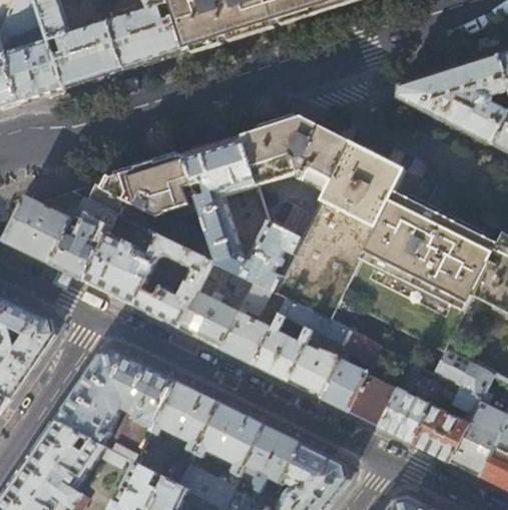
[(0,23),(11,0),(0,0),(0,23)]
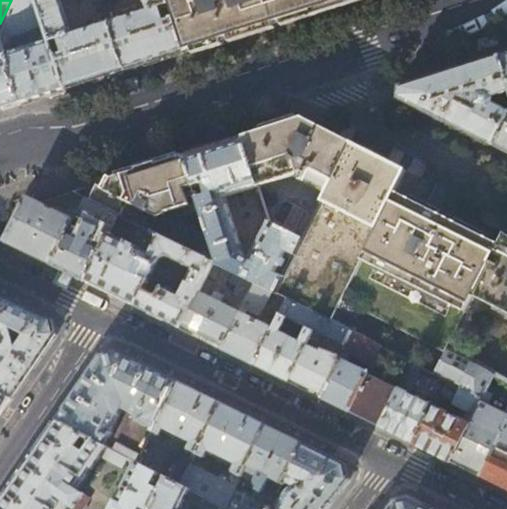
[(11,0),(0,23),(0,49),(17,100),(39,93),(61,86),(51,54),(47,40),(46,39),(9,51),(5,36),(41,24),(33,0),(11,0)]
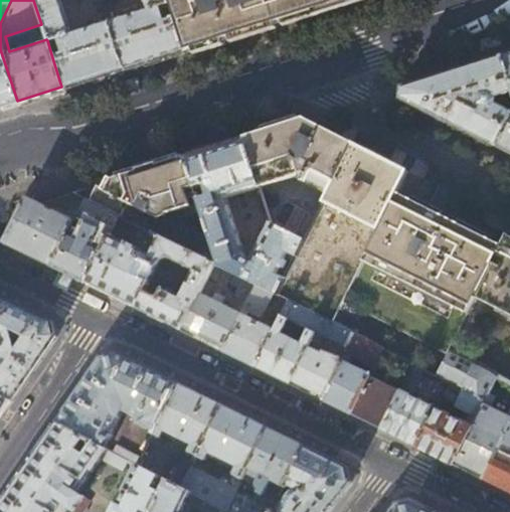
[(33,0),(41,24),(46,39),(47,40),(55,37),(60,51),(51,54),(61,87),(89,78),(121,68),(106,20),(93,24),(91,19),(87,20),(85,24),(86,26),(68,32),(58,0),(33,0)]
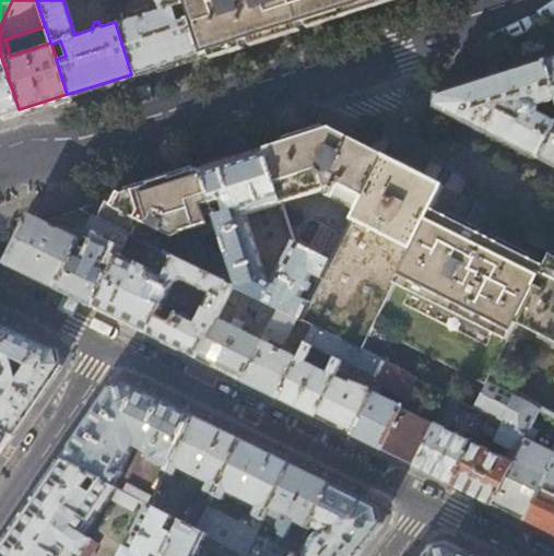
[(153,0),(156,9),(138,15),(137,11),(134,10),(130,11),(131,16),(115,22),(131,74),(165,63),(197,52),(186,18),(176,21),(172,6),(180,3),(179,0),(153,0)]
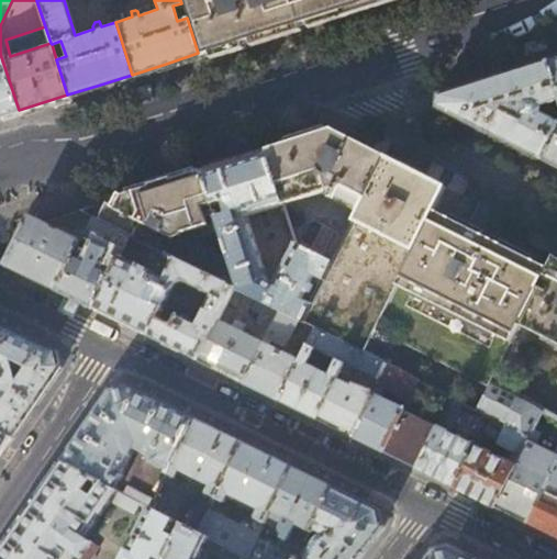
[(353,4),(367,0),(180,0),(181,3),(187,18),(198,53),(224,45),(258,34),(353,4)]
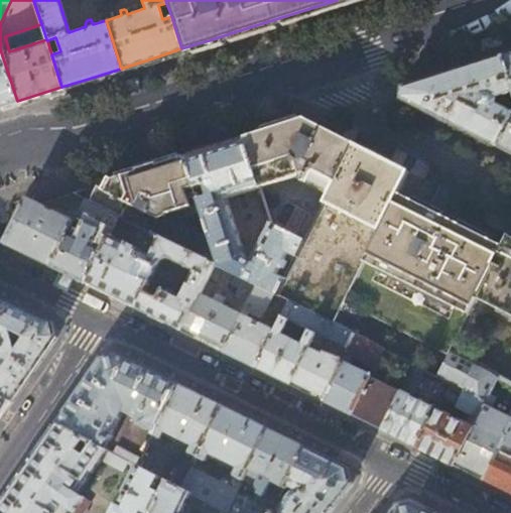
[(0,106),(17,101),(0,49),(0,106)]
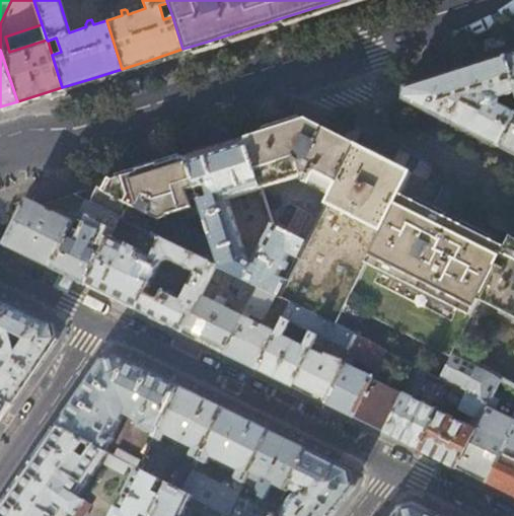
[(513,50),(502,54),(513,91),(513,107),(513,112),(495,145),(513,154),(513,50)]
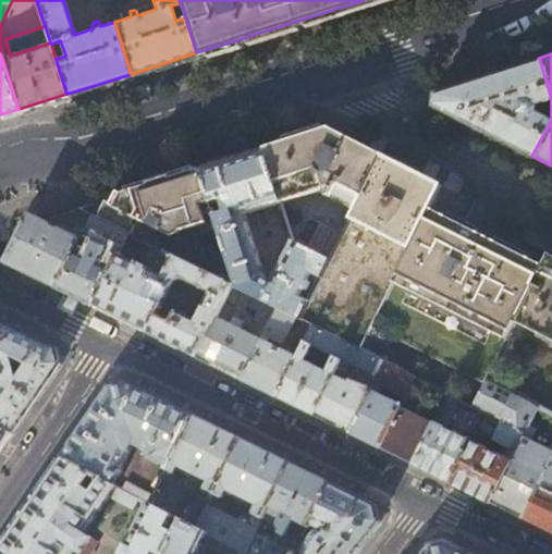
[(534,102),(551,98),(539,58),(488,74),(430,93),(429,103),(531,156),(551,120),(532,111),(534,107),(534,106),(534,102)]
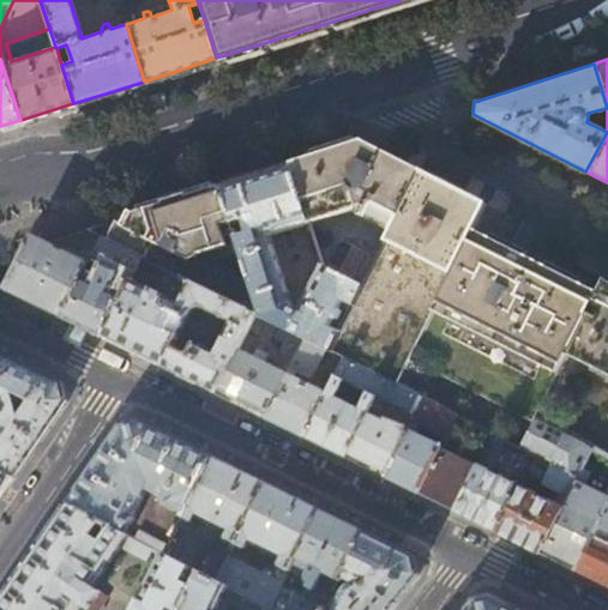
[(321,150),(286,162),(305,221),(326,213),(351,205),(355,212),(386,228),(416,168),(383,151),(357,139),(321,150)]
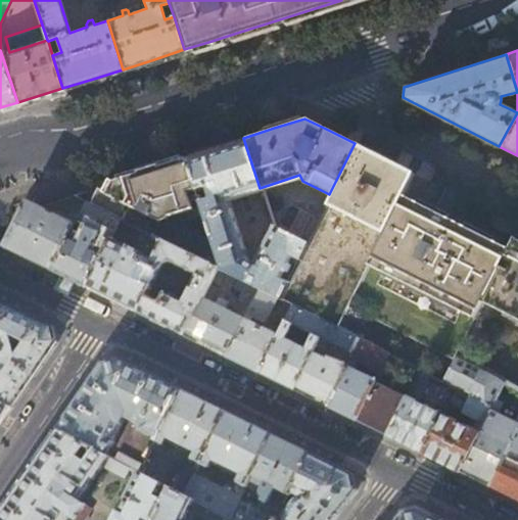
[(225,198),(260,188),(243,138),(214,147),(184,156),(194,186),(203,184),(207,196),(198,199),(221,270),(235,277),(254,287),(275,296),(277,298),(285,282),(276,277),(287,254),(296,260),(305,242),(272,225),(271,222),(250,263),(244,260),(225,198)]
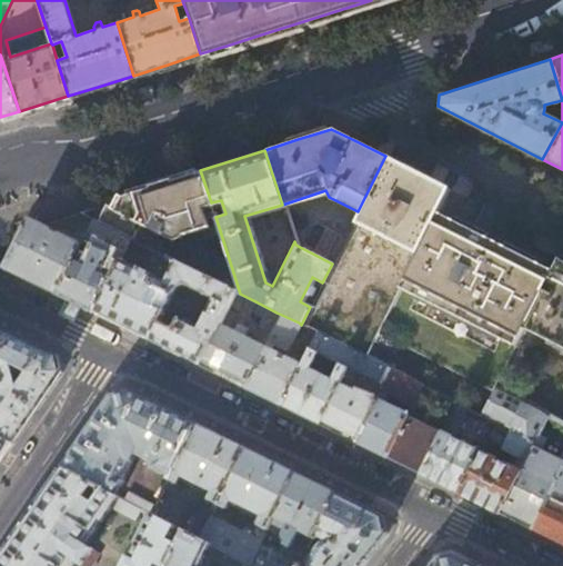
[(419,172),(385,156),(358,211),(332,264),(322,283),(310,307),(301,325),(310,328),(314,330),(352,349),(362,355),(374,330),(434,210),(446,187),(419,172)]
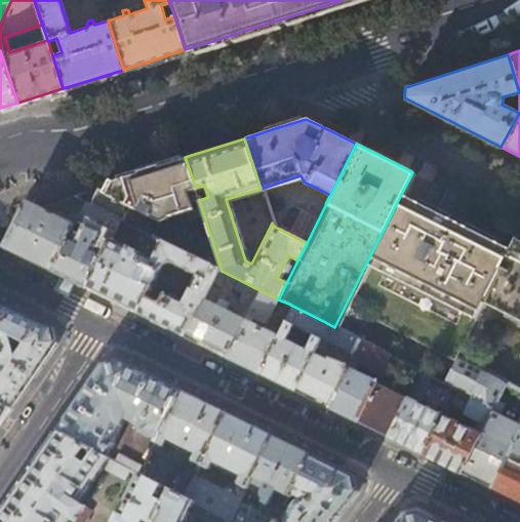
[(129,175),(68,195),(69,195),(83,202),(118,219),(214,267),(222,271),(199,200),(195,187),(185,157),(129,175)]
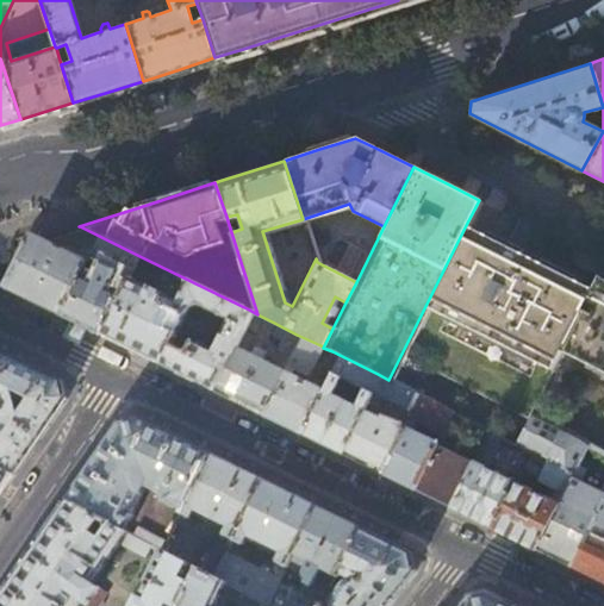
[(514,248),(466,225),(402,354),(524,417),(525,414),(558,349),(603,372),(603,279),(595,274),(589,286),(514,248)]
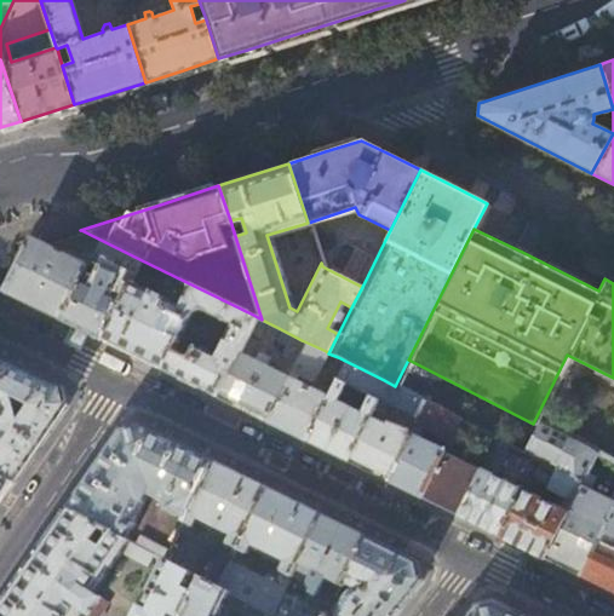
[(74,245),(91,253),(98,239),(81,230),(74,245)]
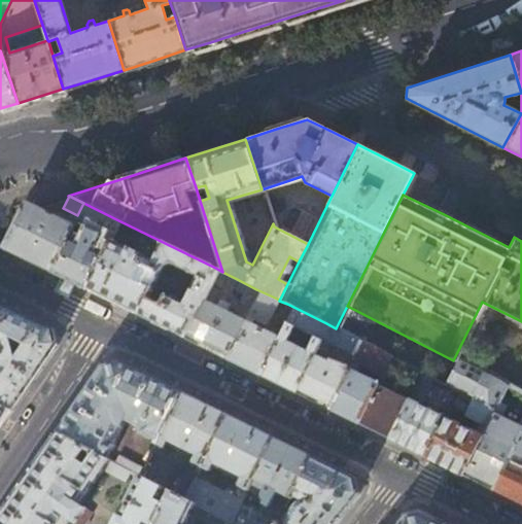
[(25,258),(49,271),(73,224),(58,217),(24,200),(1,247),(25,258)]
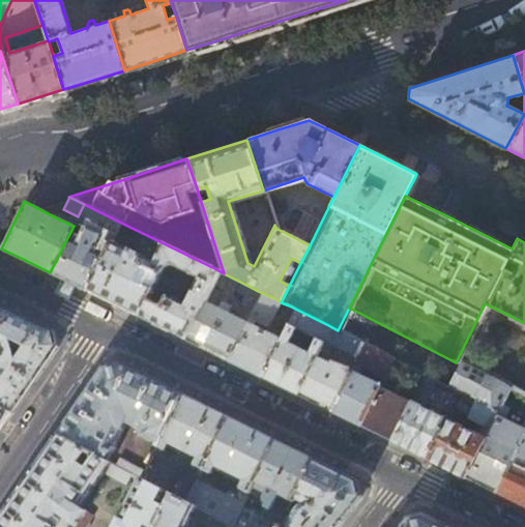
[(84,204),(78,216),(74,226),(50,272),(62,279),(85,290),(104,253),(91,246),(94,239),(98,241),(103,233),(112,237),(119,222),(84,204)]
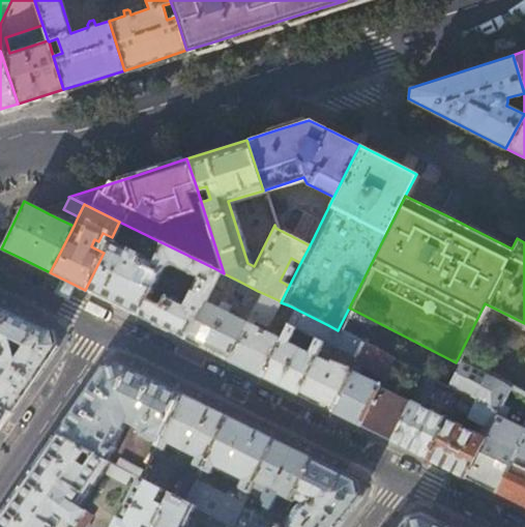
[(78,216),(63,209),(58,218),(74,226),(78,216)]
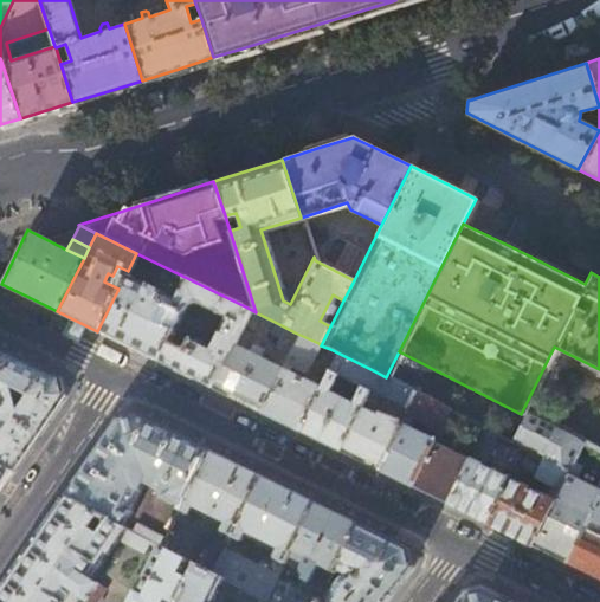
[(230,342),(247,308),(136,253),(128,271),(118,289),(97,331),(150,357),(207,386),(230,342)]
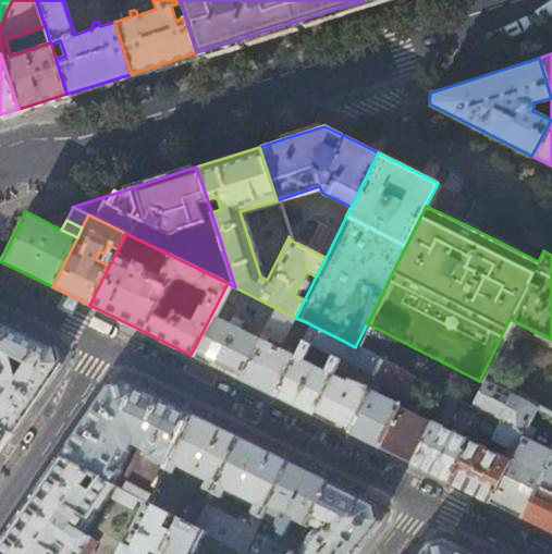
[(235,377),(271,306),(250,295),(245,306),(254,310),(250,318),(253,324),(248,333),(211,315),(191,355),(211,365),(235,377)]
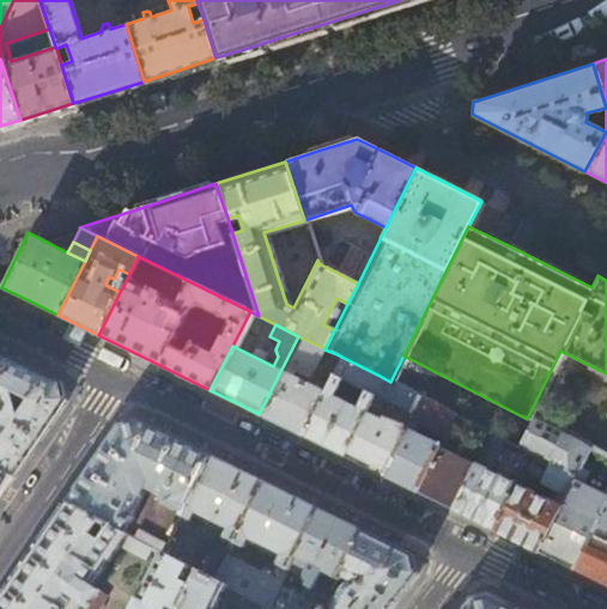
[(308,376),(322,347),(298,336),(259,414),(273,421),(299,434),(329,375),(322,371),(315,388),(289,375),(292,369),(308,376)]
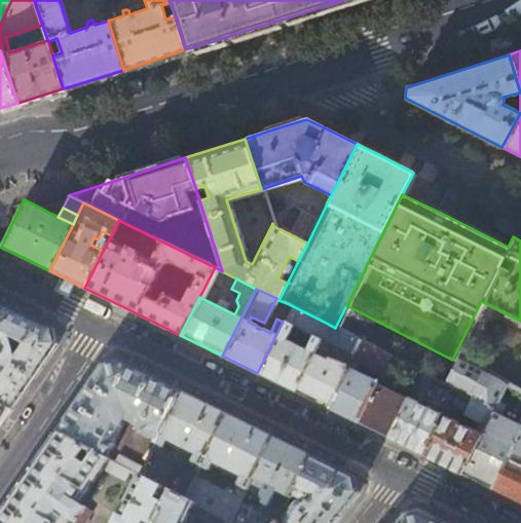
[(30,375),(52,342),(48,327),(5,305),(0,302),(0,403),(7,407),(30,375)]
